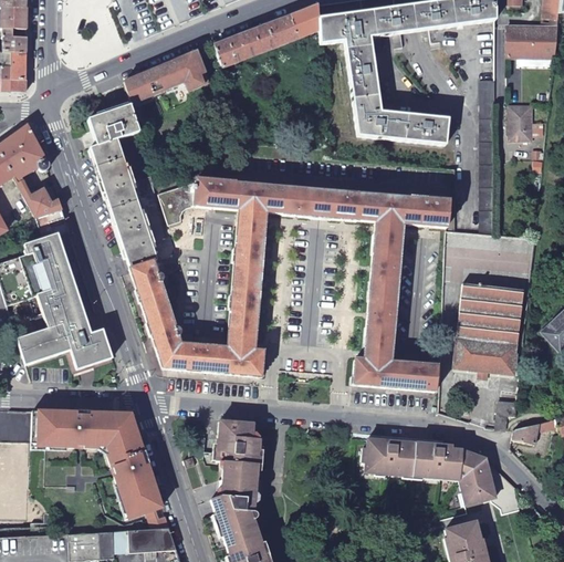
[(336,0),(320,2),(322,30),(322,42),(346,39),(359,133),(447,142),(449,117),(382,112),(371,37),(394,33),(417,30),(440,25),(495,18),(494,0),(429,0),(430,2),(414,4),(397,7),(396,0),(336,0)]
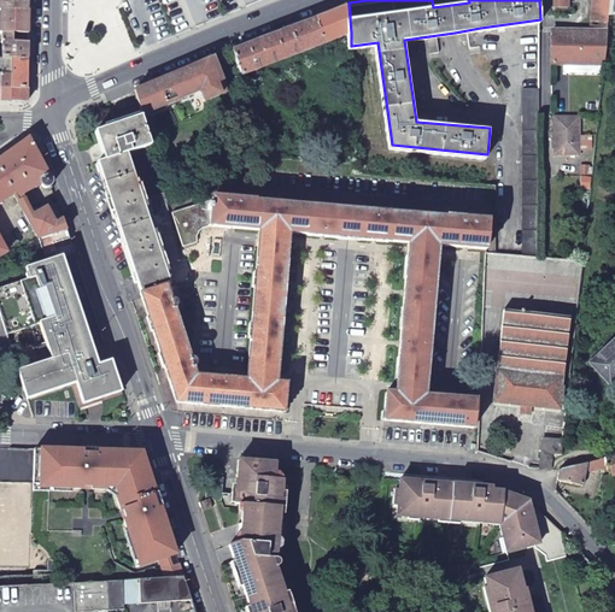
[(554,27),(554,59),(605,59),(610,11),(611,0),(593,0),(591,27),(554,27)]
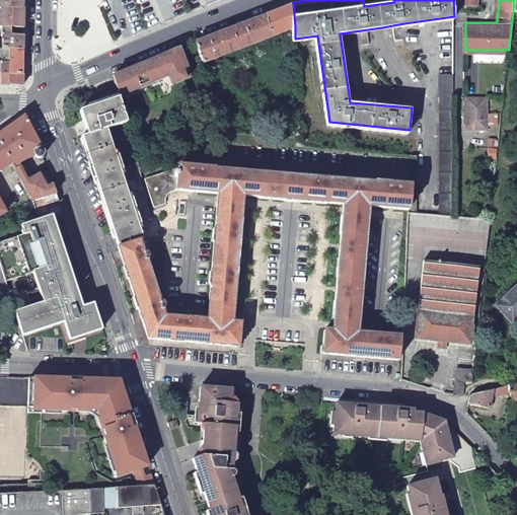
[(199,39),(198,39),(206,61),(295,27),(293,2),(199,39)]
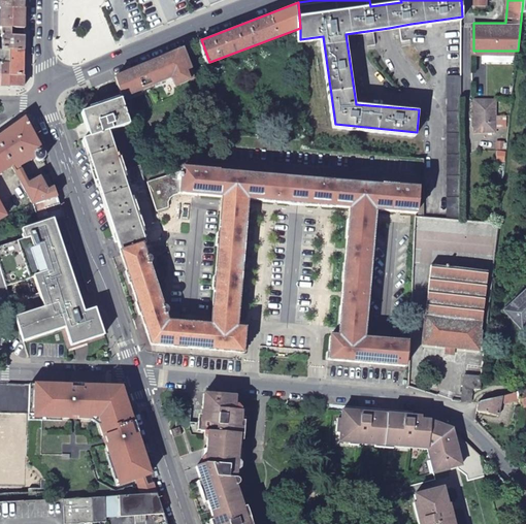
[(25,4),(2,4),(2,25),(4,25),(26,25),(26,4),(25,4)]
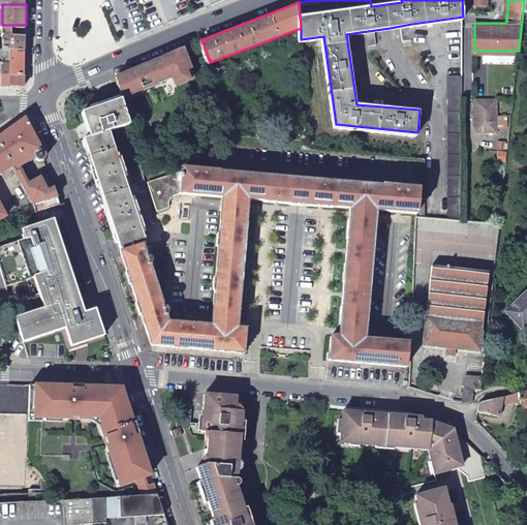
[(25,47),(26,25),(4,25),(4,45),(12,47),(25,47)]
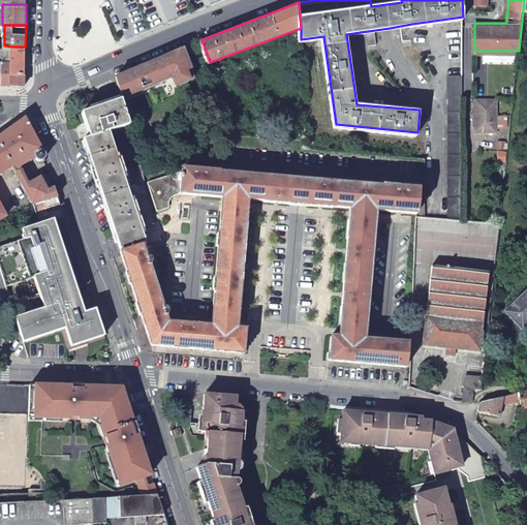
[(12,71),(12,47),(4,45),(2,45),(2,56),(2,83),(25,83),(25,72),(12,71)]
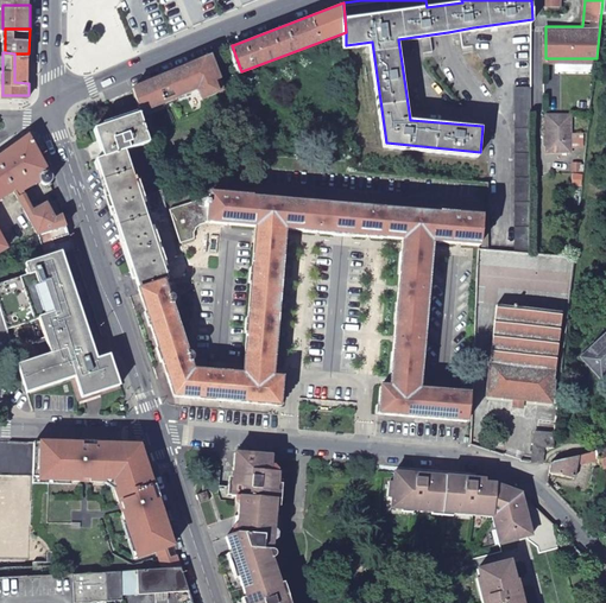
[(213,52),(134,86),(141,109),(200,86),(204,95),(227,86),(213,52)]
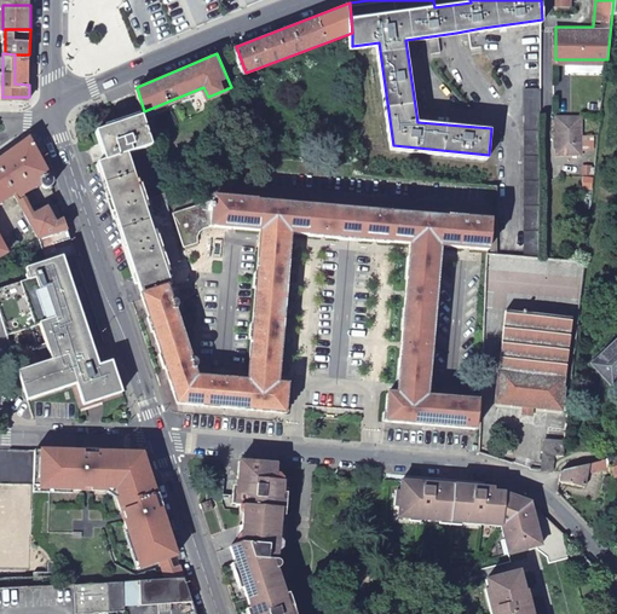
[(29,85),(29,54),(15,54),(15,84),(29,85)]
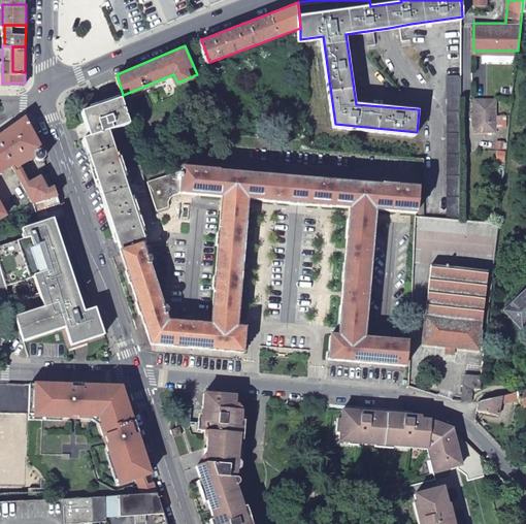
[(462,70),(448,70),(448,215),(462,216),(462,70)]
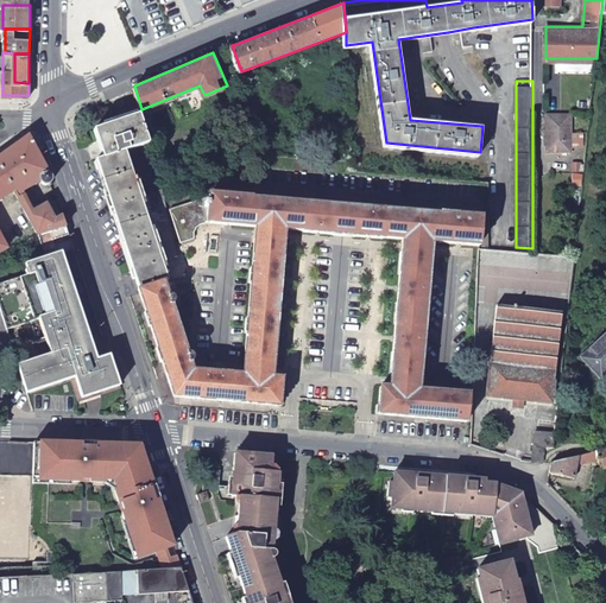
[(573,109),(548,109),(548,132),(550,132),(550,138),(548,139),(548,147),(573,146),(573,109)]
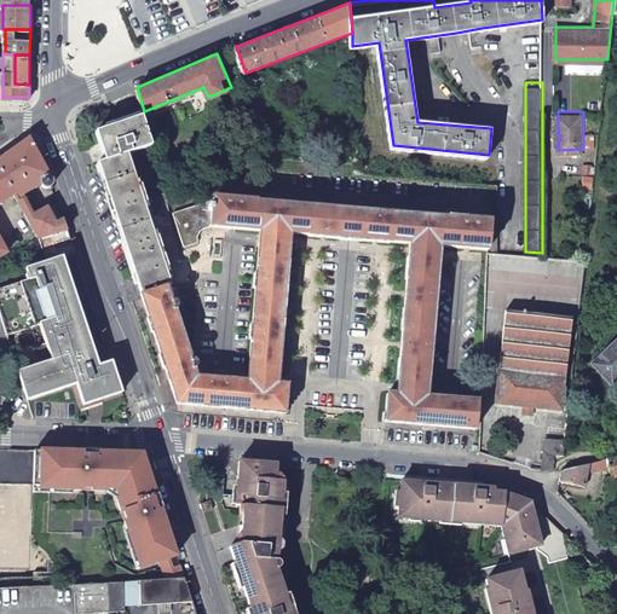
[(154,142),(144,113),(98,128),(108,156),(99,158),(142,282),(144,291),(169,283),(166,273),(126,151),(154,142)]
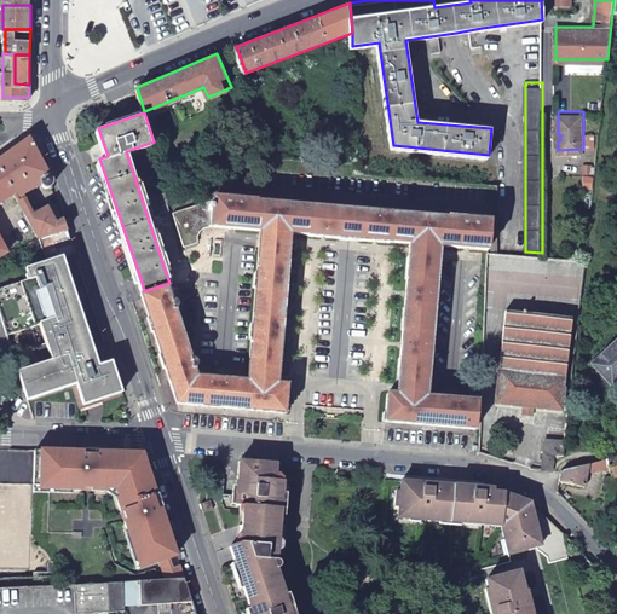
[(32,133),(0,155),(0,252),(10,248),(0,230),(0,201),(17,191),(41,235),(69,225),(65,212),(62,200),(48,203),(36,209),(23,189),(42,178),(45,181),(48,183),(51,184),(55,183),(56,179),(56,175),(44,155),(32,133)]
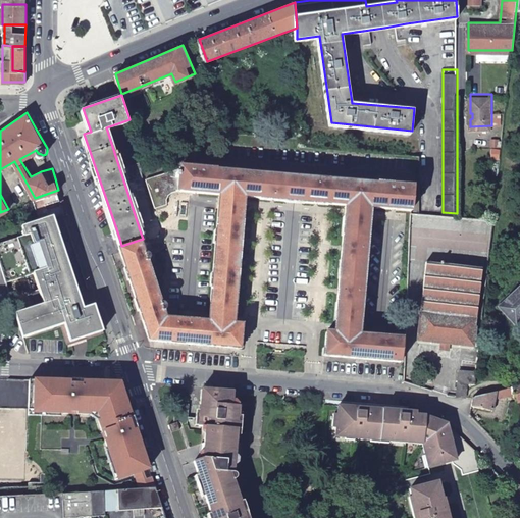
[(143,239),(121,246),(142,310),(150,335),(241,345),(243,320),(235,319),(236,313),(246,199),(247,192),(263,194),(263,195),(331,202),(331,201),(349,202),(348,210),(336,321),(336,329),(327,329),(325,353),(402,360),(405,337),(360,332),(361,324),(372,212),(373,205),(415,209),(417,185),(381,180),(381,182),(218,166),(218,165),(183,162),(183,165),(148,175),(158,205),(169,202),(168,196),(170,193),(173,190),(176,188),(180,186),(221,191),(221,197),(211,311),(210,317),(166,313),(165,309),(167,307),(167,306),(168,304),(167,302),(166,301),(165,300),(163,300),(149,258),(151,257),(151,256),(151,254),(151,252),(150,251),(149,250),(147,250),(143,239)]
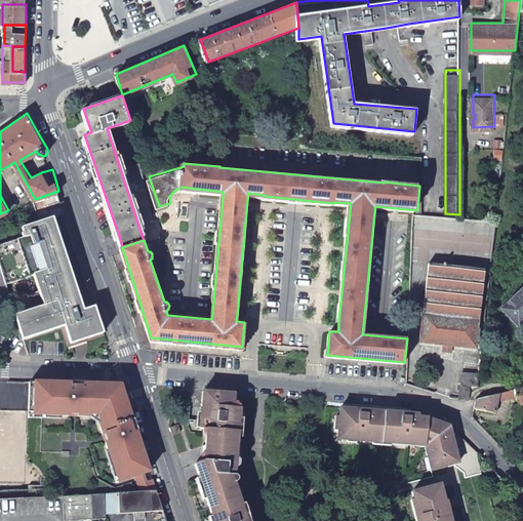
[(26,233),(0,241),(0,256),(7,280),(36,271),(45,301),(17,311),(25,334),(67,321),(73,341),(106,329),(96,304),(85,307),(63,236),(55,214),(24,224),(26,233)]
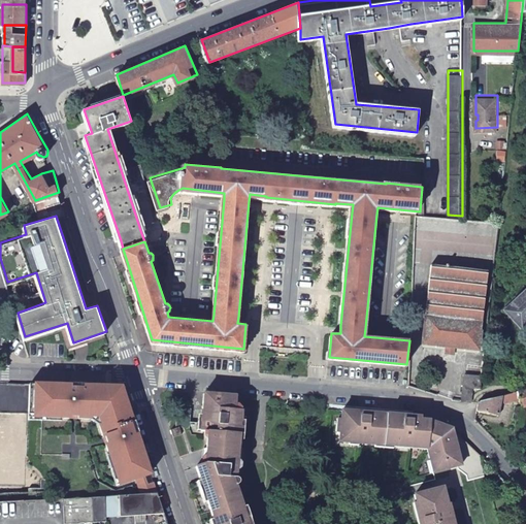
[(486,267),(431,263),(424,340),(447,342),(455,342),(480,345),(486,267)]
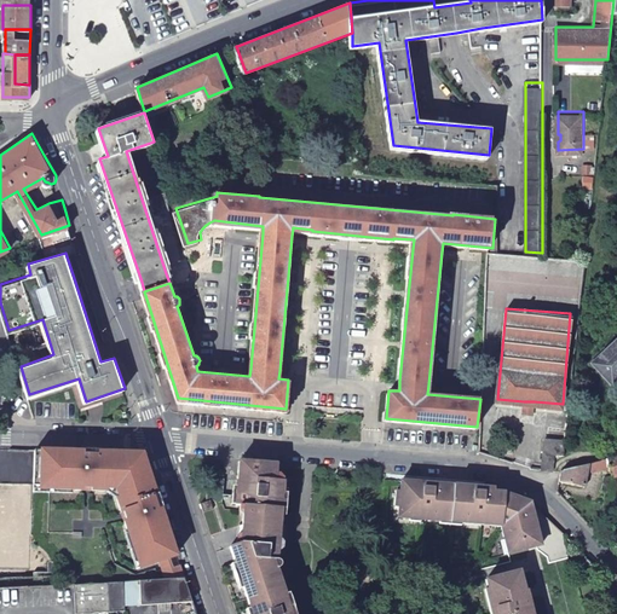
[(616,336),(594,358),(615,380),(616,378),(616,336)]
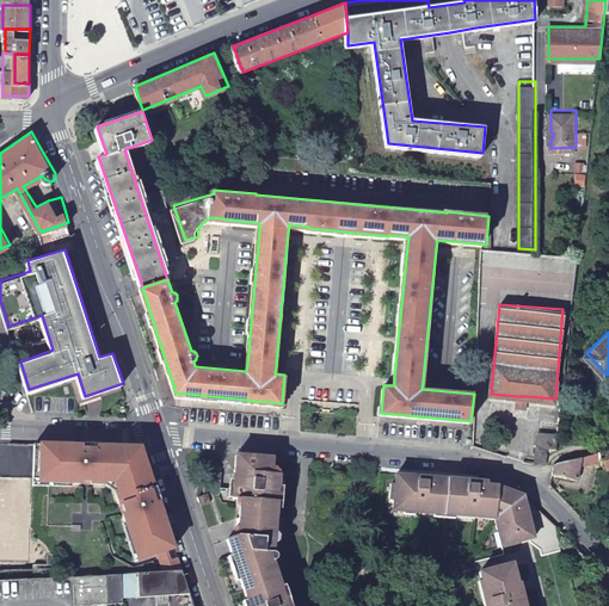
[(558,445),(560,430),(539,428),(537,459),(547,461),(548,444),(558,445)]
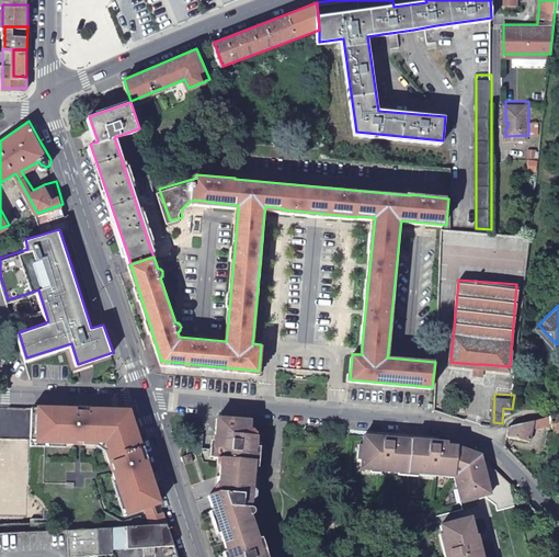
[(32,433),(32,438),(57,439),(57,441),(98,442),(100,438),(105,439),(110,443),(111,448),(132,510),(162,500),(159,492),(134,415),(124,407),(107,407),(33,405),(33,417),(32,419),(32,429),(32,433)]
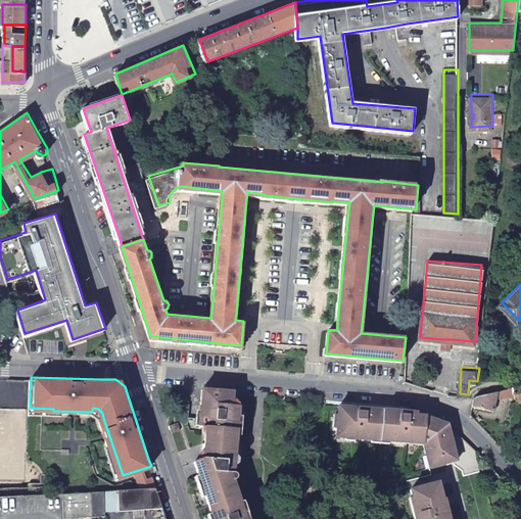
[(517,391),(515,384),(499,388),(498,395),(517,391)]
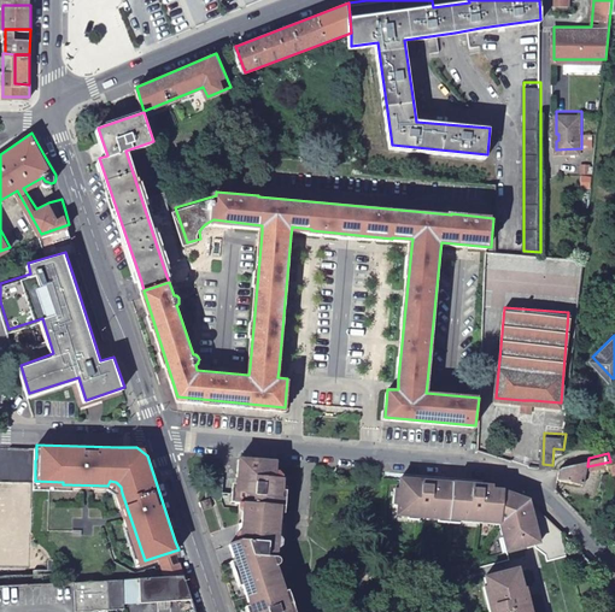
[(245,518),(281,522),(281,518),(282,504),(287,504),(286,494),(285,476),(277,475),(279,458),(241,455),(238,489),(224,488),(226,474),(220,472),(210,476),(208,495),(203,498),(212,529),(245,518)]
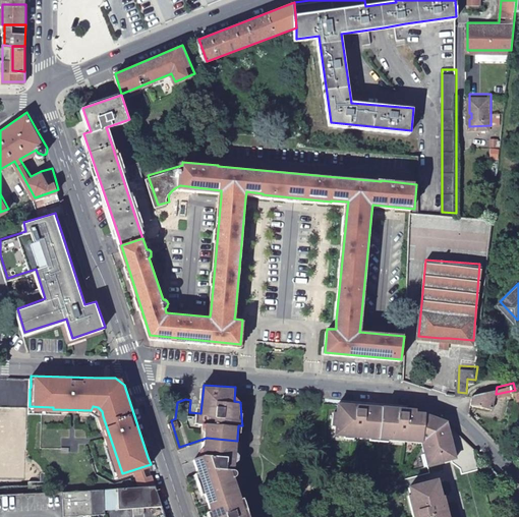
[(497,387),(473,392),(472,404),(494,407),(496,394),(497,387)]
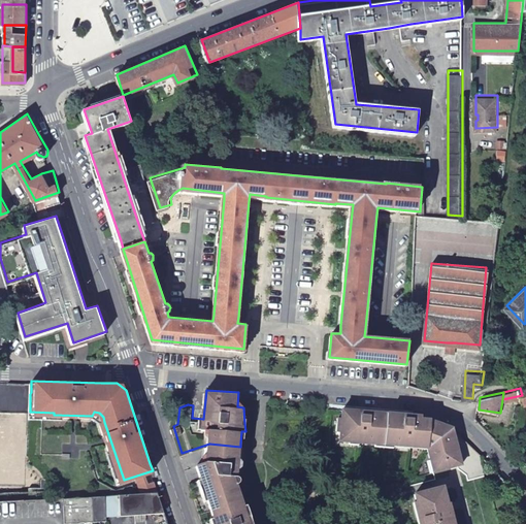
[(450,464),(456,462),(454,454),(453,450),(460,444),(455,425),(431,417),(422,416),(422,412),(402,411),(363,407),(342,405),(342,415),(338,414),(337,428),(341,428),(340,436),(351,437),(352,434),(360,435),(360,438),(376,439),(376,436),(396,438),(396,441),(422,444),(422,440),(430,441),(430,445),(436,467),(450,464)]
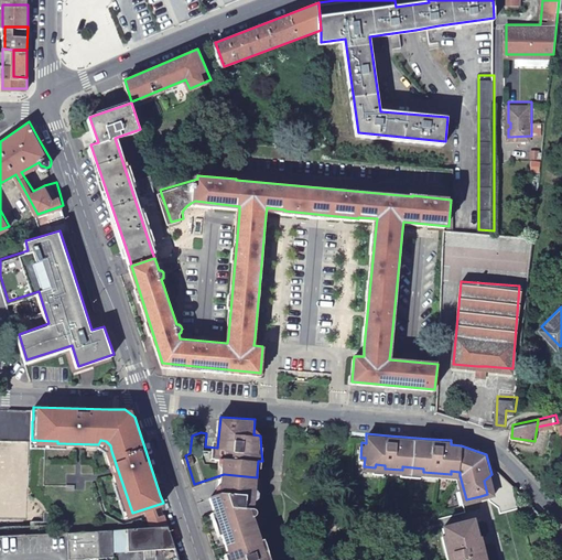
[(100,440),(98,444),(106,452),(111,451),(110,445),(106,441),(100,440)]
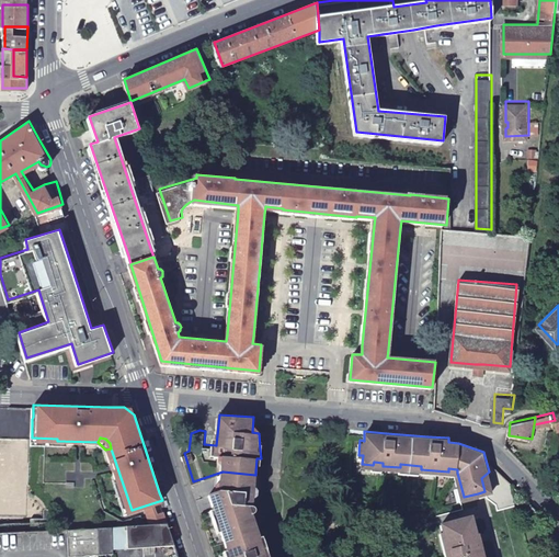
[(105,450),(126,512),(132,510),(111,448),(105,450)]
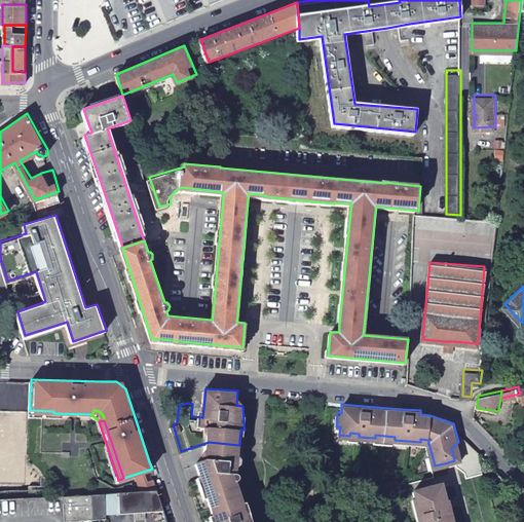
[(462,458),(472,441),(469,439),(464,435),(453,423),(458,442),(451,448),(452,452),(454,460),(462,458)]
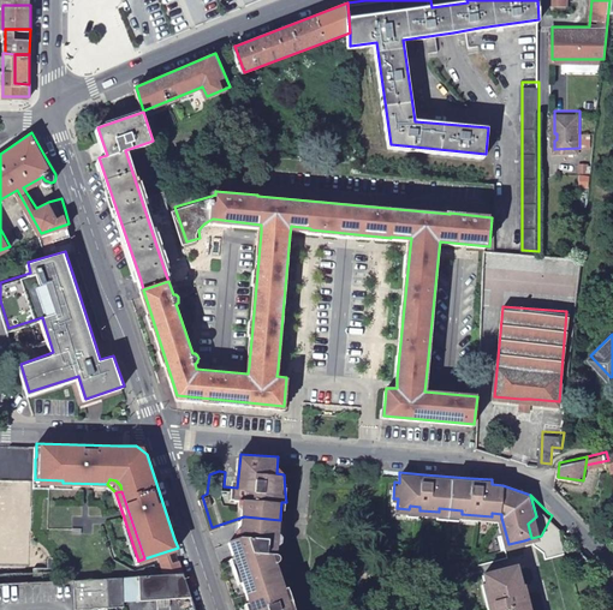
[(569,609),(555,554),(570,550),(564,528),(552,515),(541,536),(531,538),(524,540),(525,549),(523,561),(486,572),(493,599),(489,600),(491,609),(569,609)]
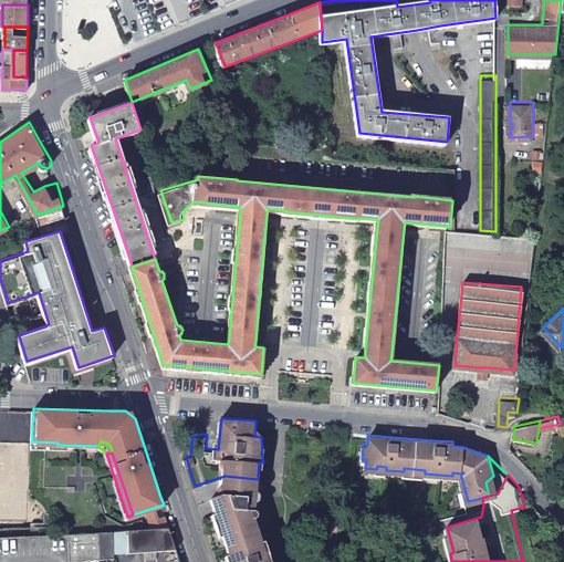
[(256,492),(258,479),(225,476),(195,486),(216,548),(259,533),(254,517),(257,517),(258,514),(258,513),(258,511),(257,510),(254,509),(256,492)]
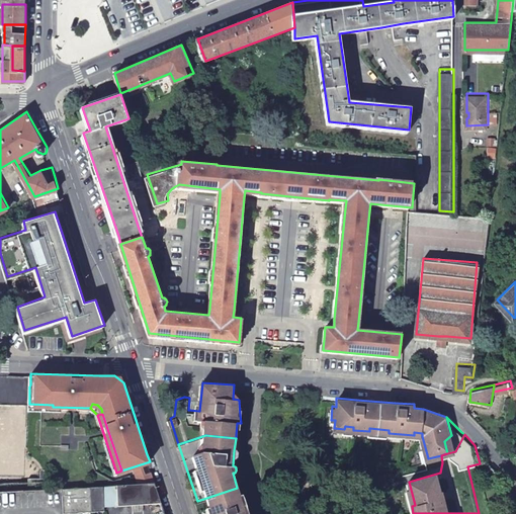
[(139,475),(142,481),(156,480),(153,470),(139,475)]
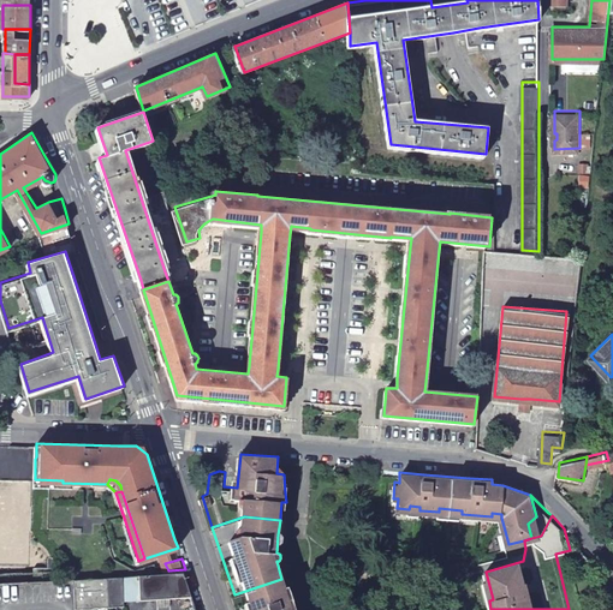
[(185,569),(168,570),(77,576),(79,606),(126,603),(125,597),(192,593),(185,569)]
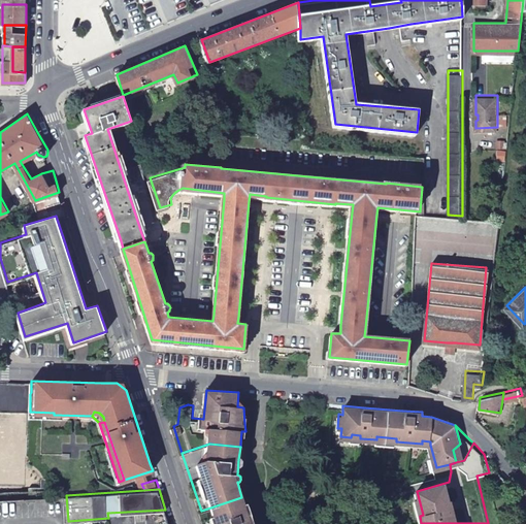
[(251,523),(241,497),(201,511),(205,523),(251,523)]
